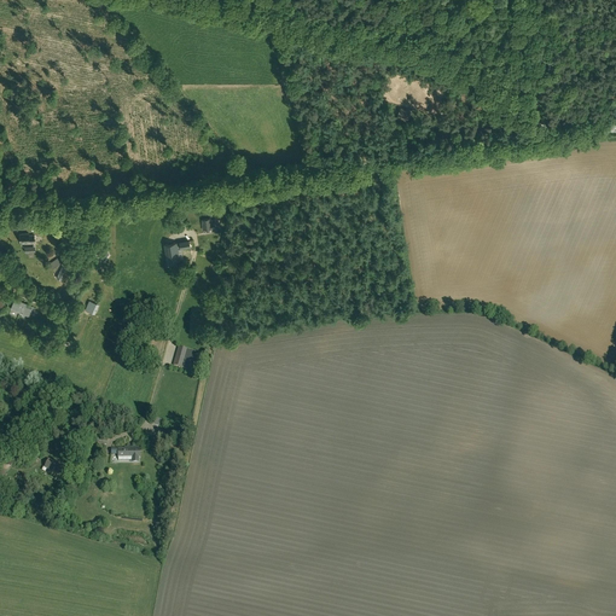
[(199,218),(201,222),(199,224),(201,228),(210,226),(211,230),(218,228),(216,220),(209,222),(208,216),(199,218)]
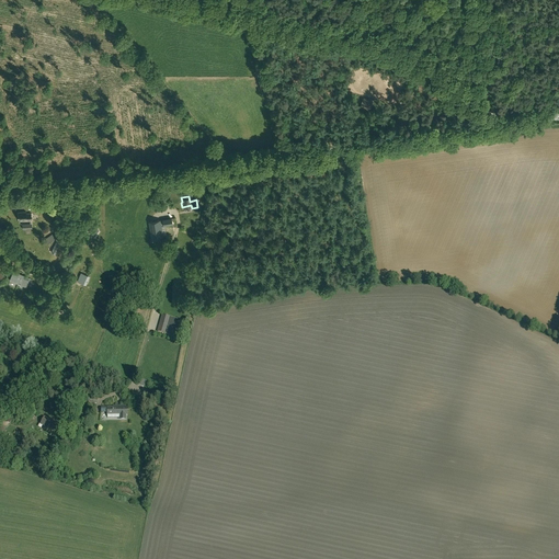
[(160,224),(161,224),(163,234),(172,232),(171,225),(174,225),(172,216),(147,220),(149,237),(151,236),(152,240),(160,238),(159,235),(161,235),(160,224)]
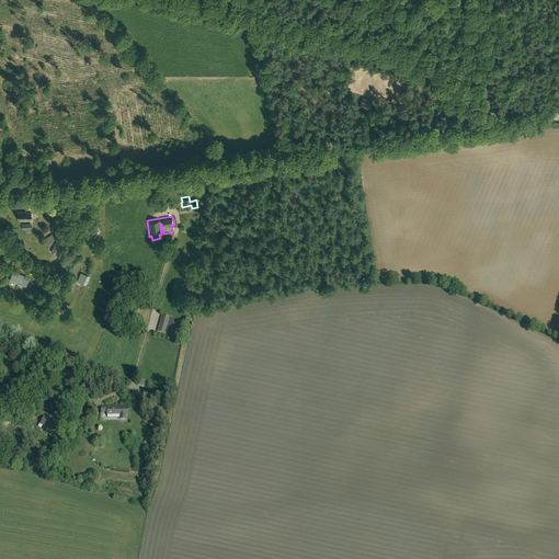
[(20,227),(21,227),(22,230),(25,230),(25,227),(29,226),(29,221),(20,221),(20,227)]
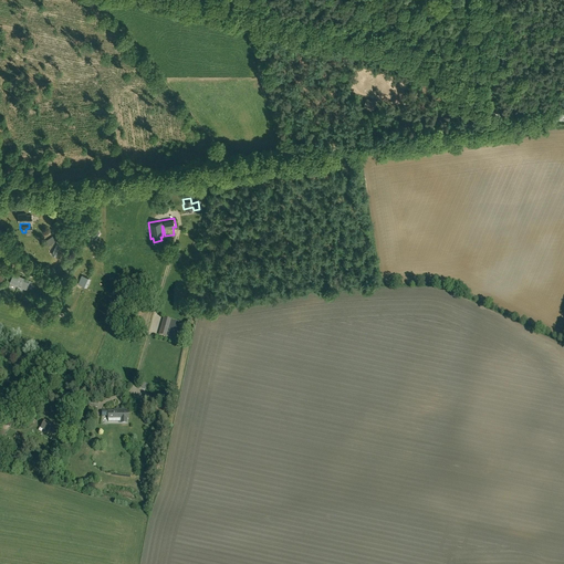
[(50,252),(54,254),(61,242),(56,240),(50,252)]
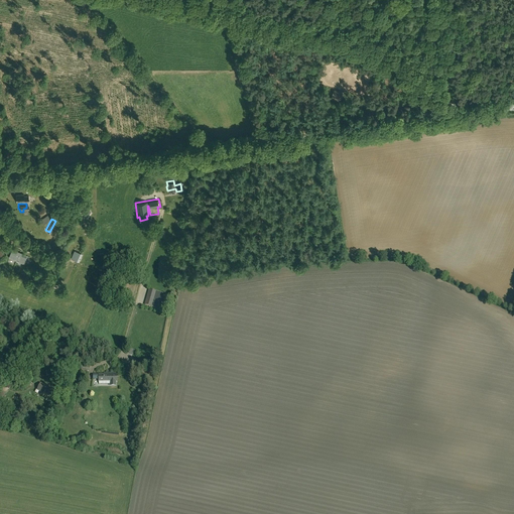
[(26,261),(29,255),(21,252),(18,258),(26,261)]
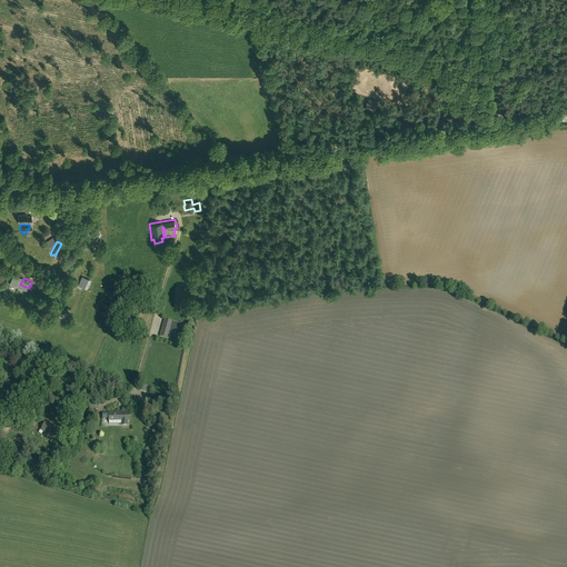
[(183,331),(186,325),(185,324),(162,317),(158,335),(166,337),(168,328),(181,331),(183,331)]
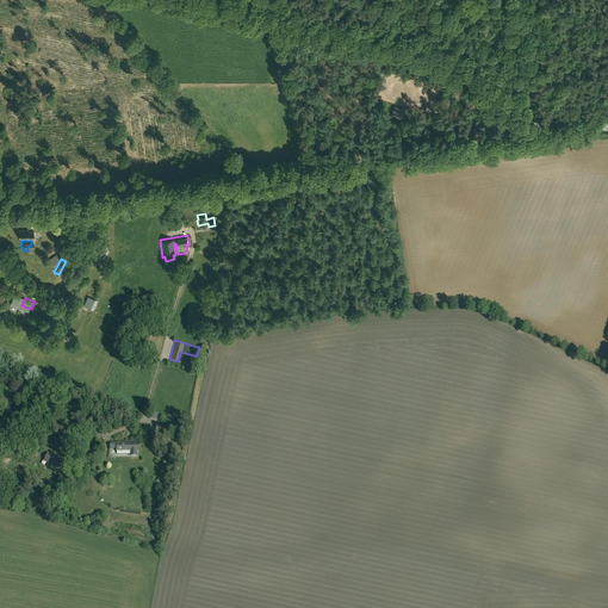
[(129,450),(129,453),(134,453),(134,450),(136,450),(136,440),(123,440),(123,441),(115,441),(115,450),(129,450)]
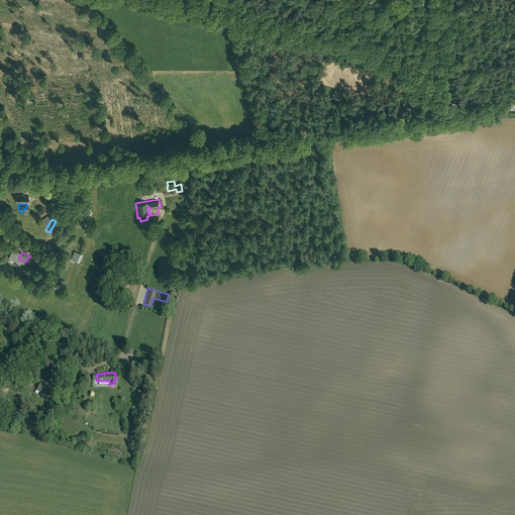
[(48,387),(38,383),(36,387),(39,388),(38,391),(50,396),(55,389),(48,386),(48,387)]
